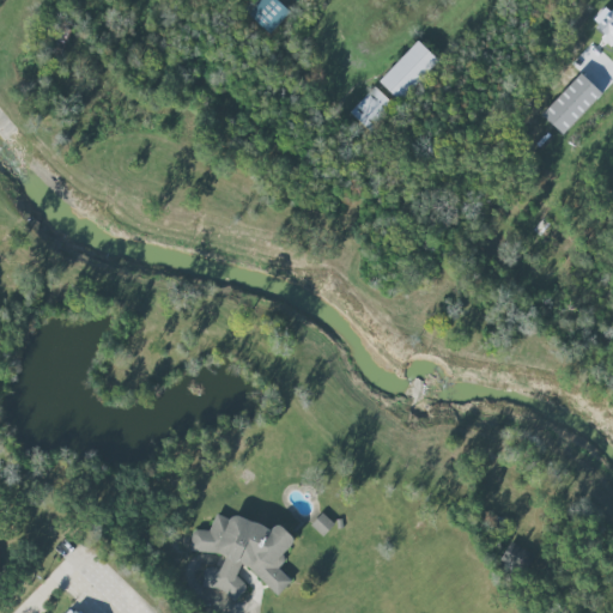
[(247,14),(259,0),(275,0),(290,12),(269,35),(247,14)]
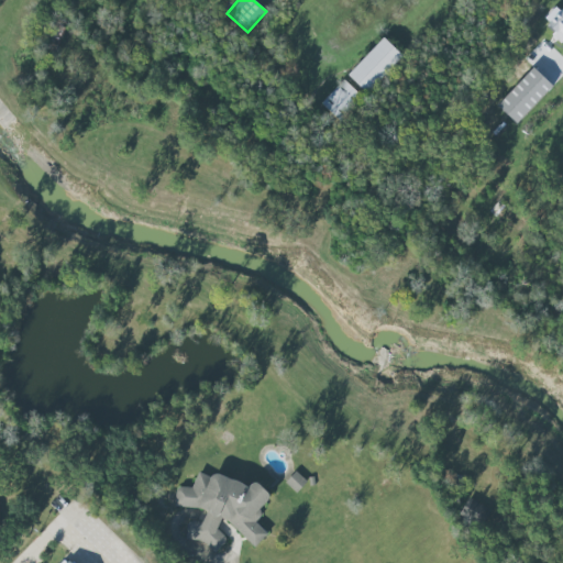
[(552,36),(560,43),(562,40),(562,9),(558,4),(543,20),(556,32),(552,36)]
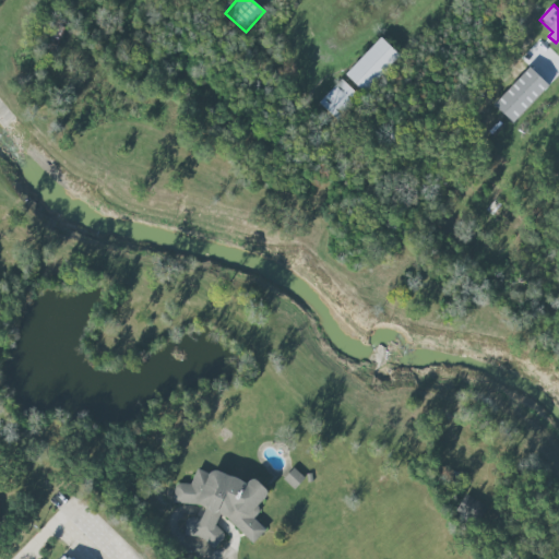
[(382,38),(346,75),(365,93),(401,56),(382,38)]
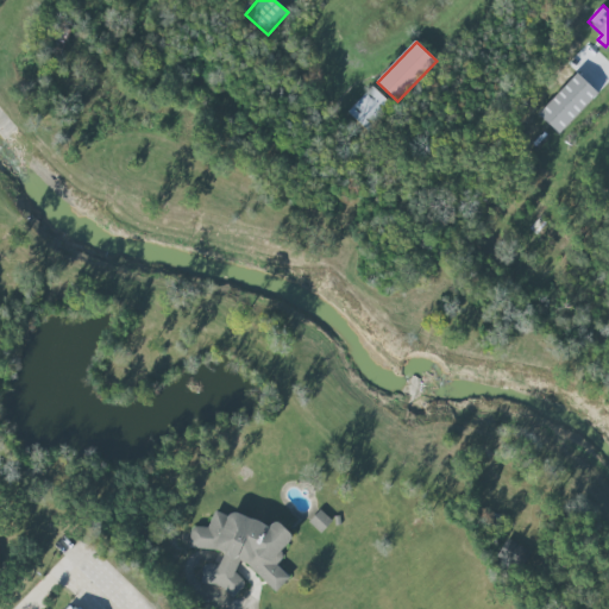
[(538,113),(576,73),(597,93),(559,133),(538,113)]
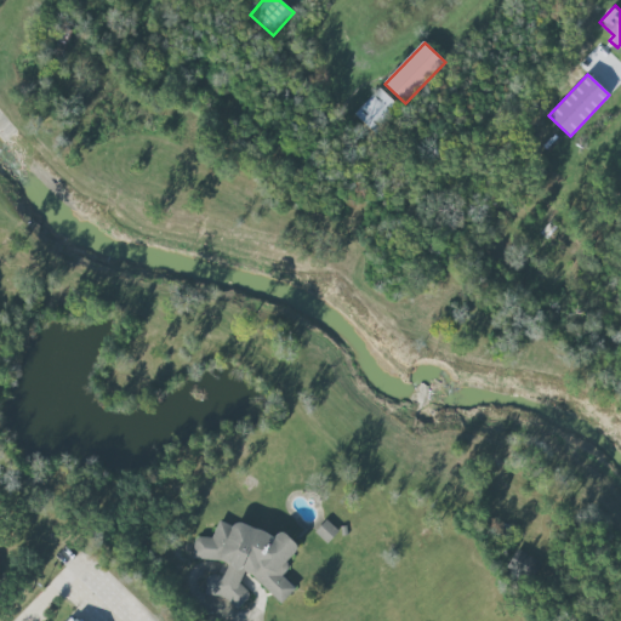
[(379,89),(354,114),(375,135),(400,109),(379,89)]
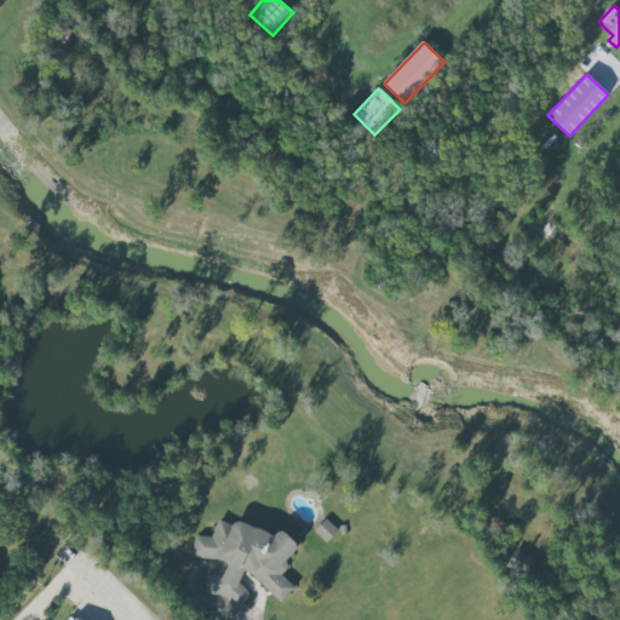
[(326,518),(337,529),(325,541),(314,530),(326,518)]
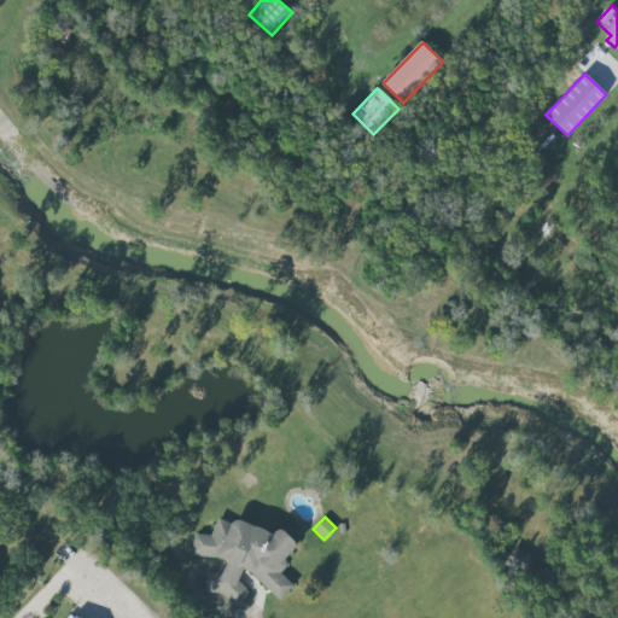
[(243,569),(264,586),(280,600),(293,587),(280,572),(285,567),(285,565),(285,563),(285,559),(291,552),(292,549),(293,547),(295,544),(293,540),(283,530),(279,530),(277,530),(272,535),(261,528),(255,528),(249,523),(240,520),(237,520),(233,522),(232,523),(217,518),(210,535),(197,535),(194,536),(193,538),(192,554),(219,557),(227,560),(243,569)]
